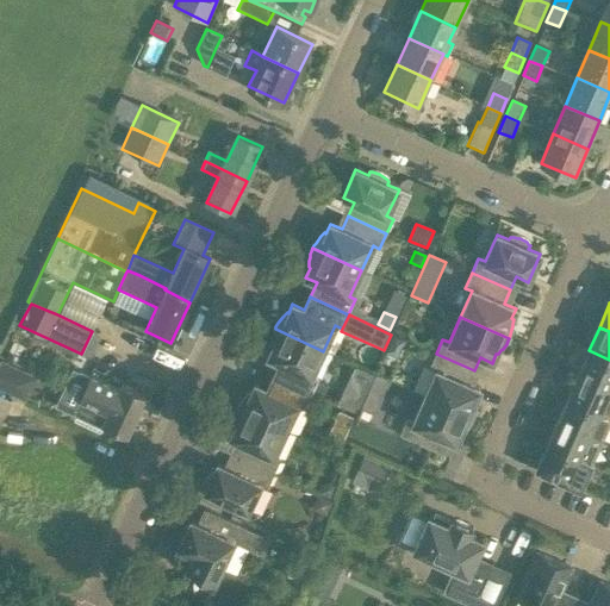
[(311,376),(323,351),(275,329),(274,331),(273,335),(272,338),(271,341),(271,347),(271,348),(272,348),(267,357),(279,363),(273,376),(311,394),(318,380),(311,376)]
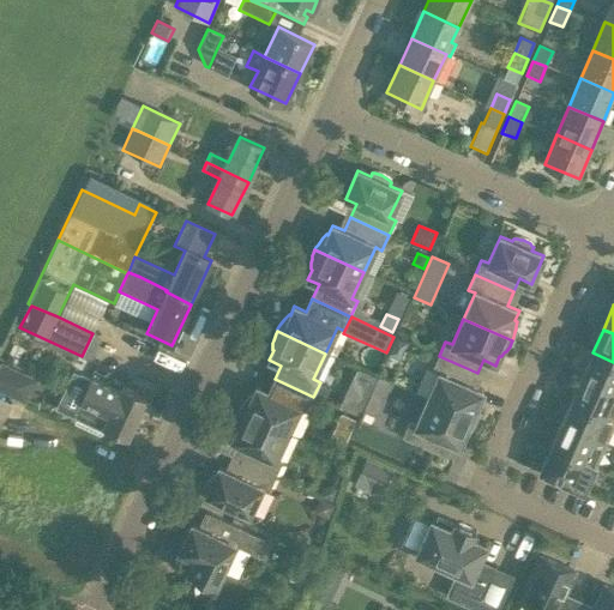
[(408,345),(396,339),(387,357),(398,362),(399,363),(408,345)]
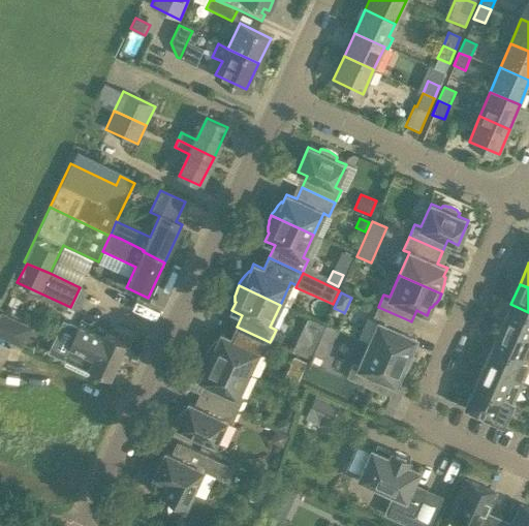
[(501,325),(528,336),(528,312),(510,304),(501,325)]
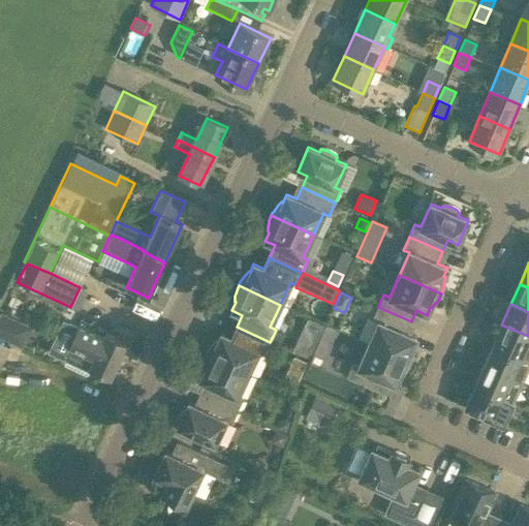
[(378,322),(368,344),(410,364),(411,361),(412,357),(413,353),(413,351),(413,347),(412,346),(416,338),(406,334),(411,321),(378,307),(372,320),(378,322)]
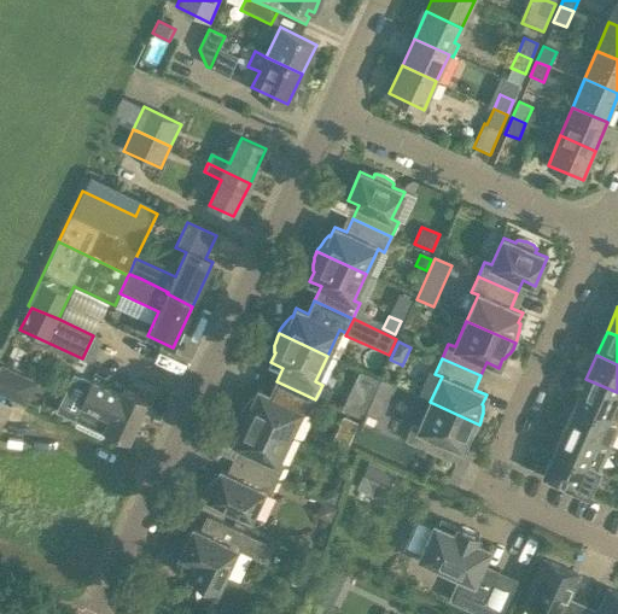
[(0,372),(0,393),(13,401),(19,389),(16,380),(0,372)]
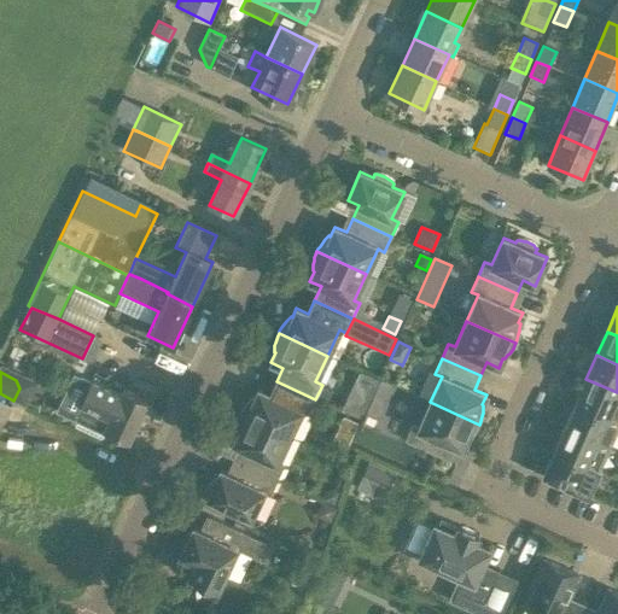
[(378,381),(360,373),(342,410),(361,419),(378,381)]
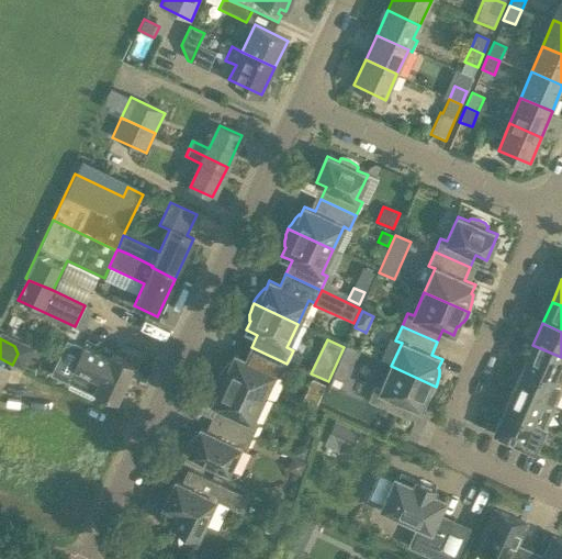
[(523,367),(561,383),(561,357),(532,345),(523,367)]
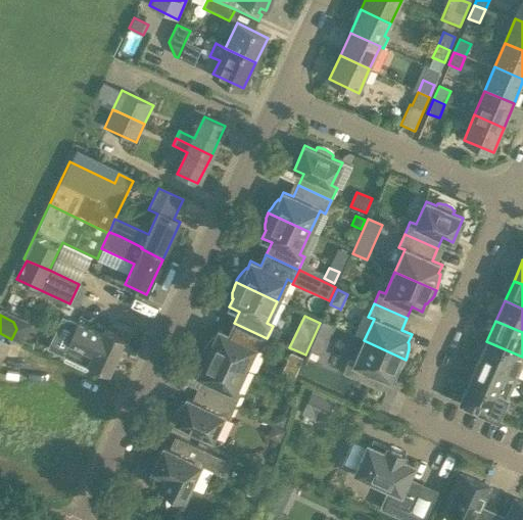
[(204,348),(203,350),(245,370),(255,348),(260,350),(267,338),(234,323),(229,334),(219,330),(215,337),(214,337),(210,340),(208,343),(206,345),(204,348)]
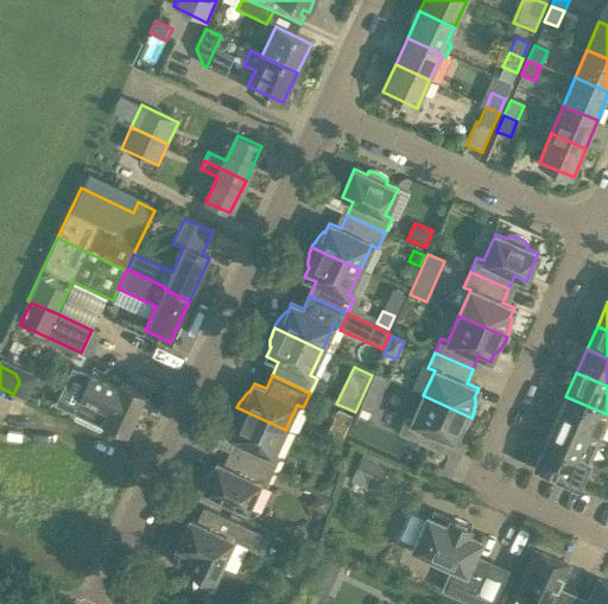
[(73,420),(99,432),(102,425),(126,436),(144,398),(119,386),(116,390),(90,379),(80,400),(82,401),(73,420)]
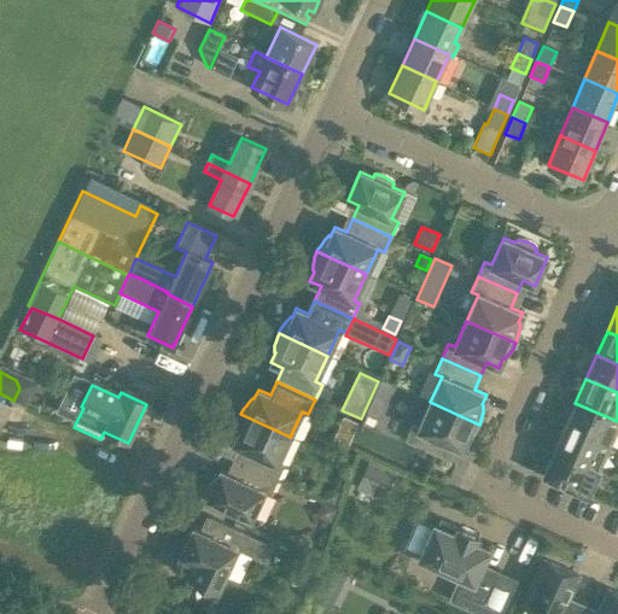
[(478,427),(479,425),(430,402),(418,428),(412,426),(404,442),(443,458),(450,444),(462,450),(466,440),(467,440),(471,437),(473,436),(477,431),(478,427)]
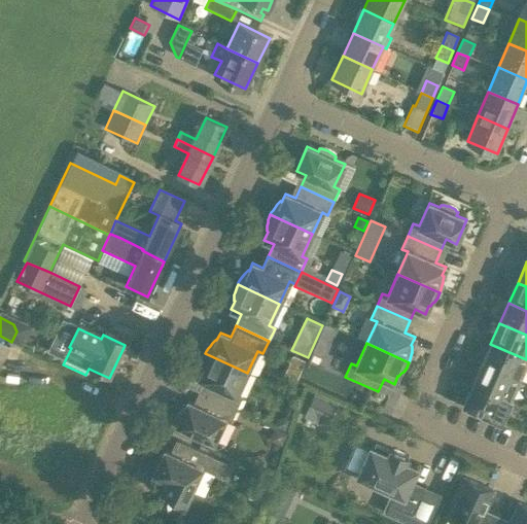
[(0,344),(0,357),(4,360),(9,349),(0,344)]
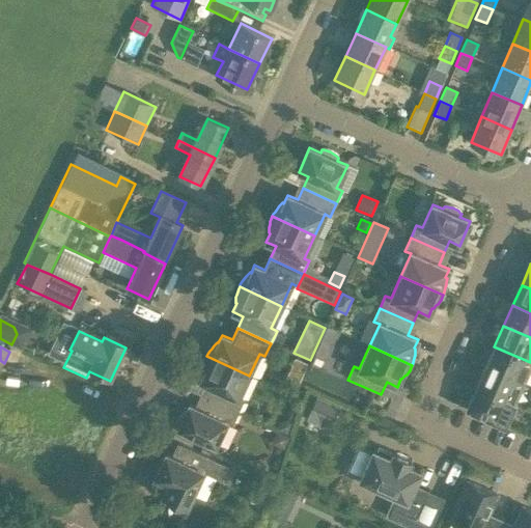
[(485,366),(523,384),(530,364),(530,362),(494,346),(485,366)]
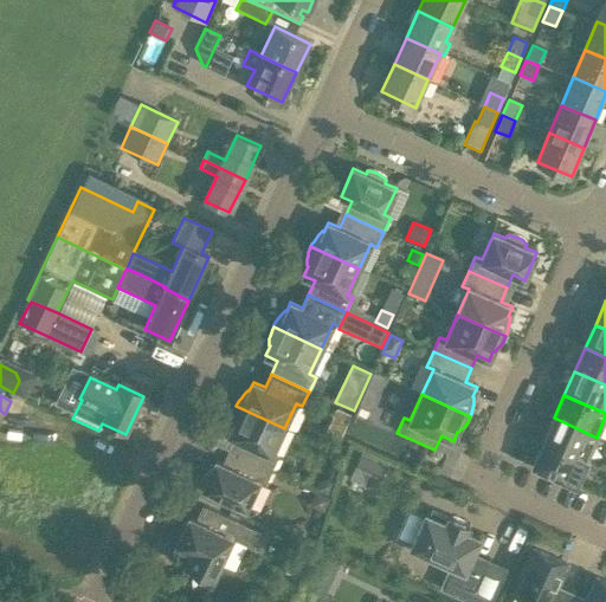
[(239,440),(233,453),(271,471),(278,457),(272,453),(284,428),(236,406),(234,408),(233,412),(232,415),(232,419),(231,421),(231,425),(232,426),(229,434),(239,440)]
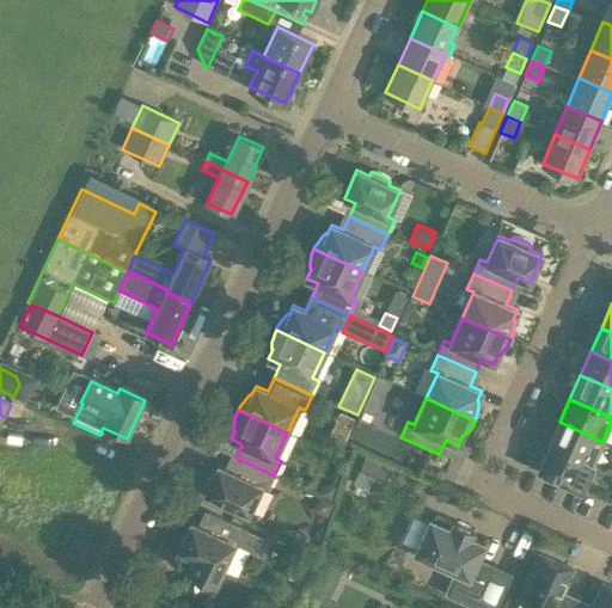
[(549,446),(592,465),(603,442),(560,422),(549,446)]
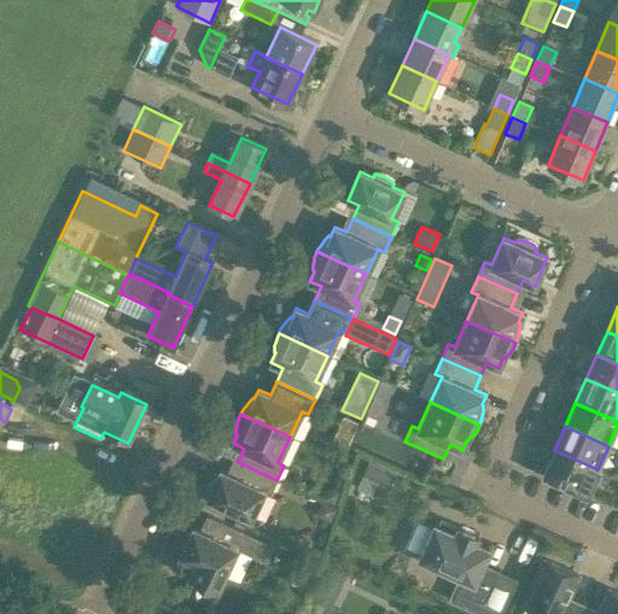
[(554,450),(543,475),(587,495),(598,469),(554,450)]
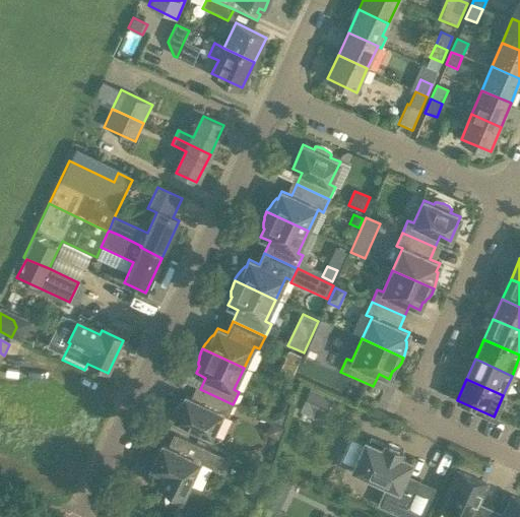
[(233,404),(200,389),(195,400),(185,396),(174,419),(211,437),(221,414),(226,417),(233,404)]
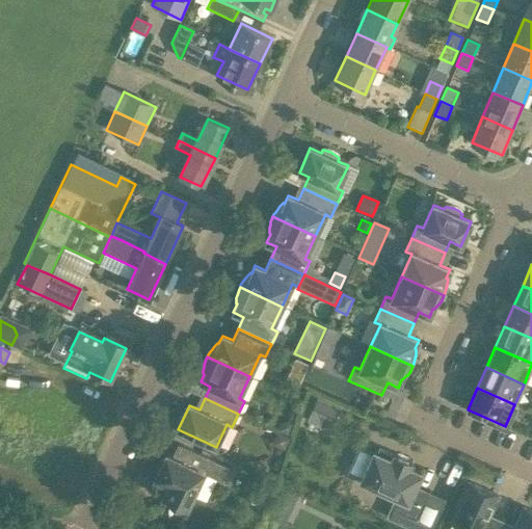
[(312,412),(333,421),(338,410),(317,400),(312,412)]
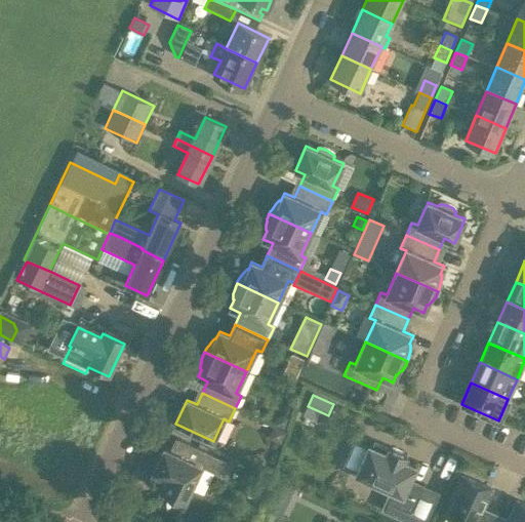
[(277,419),(273,427),(284,432),(289,420),(282,417),(277,419)]
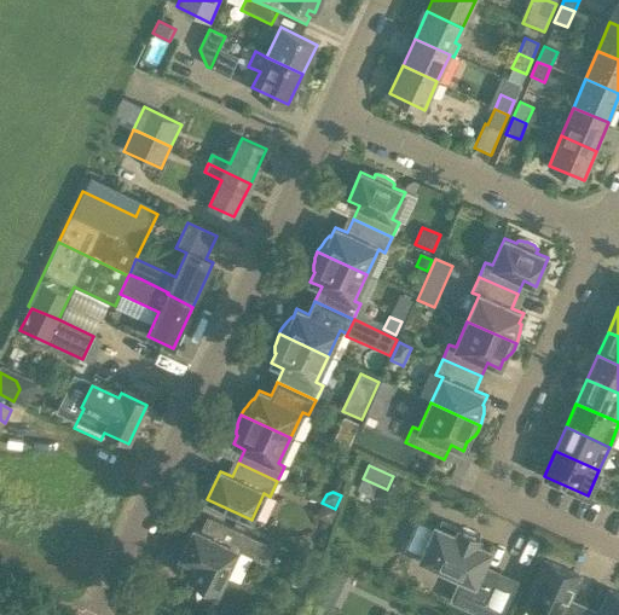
[(330,527),(336,512),(322,505),(316,520),(330,527)]
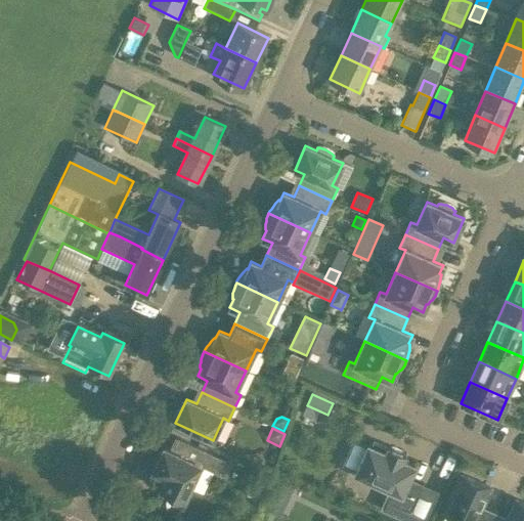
[(179,440),(174,452),(164,448),(153,472),(166,478),(162,487),(185,498),(201,467),(219,475),(225,462),(179,440)]
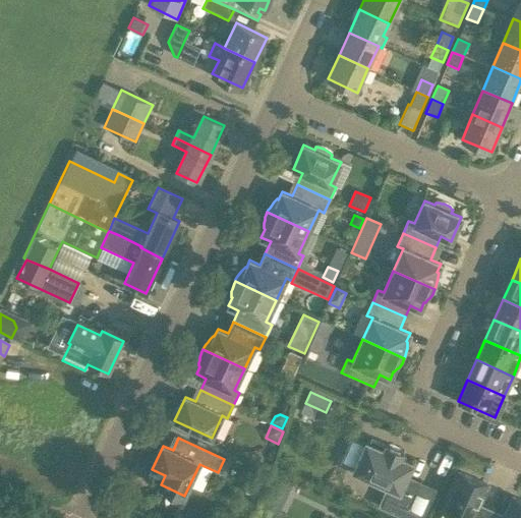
[(366,443),(353,470),(356,471),(354,475),(374,483),(375,480),(388,486),(384,498),(393,502),(389,510),(406,517),(423,517),(437,492),(405,477),(412,463),(400,458),(403,452),(386,445),(385,447),(370,441),(369,444),(366,443)]
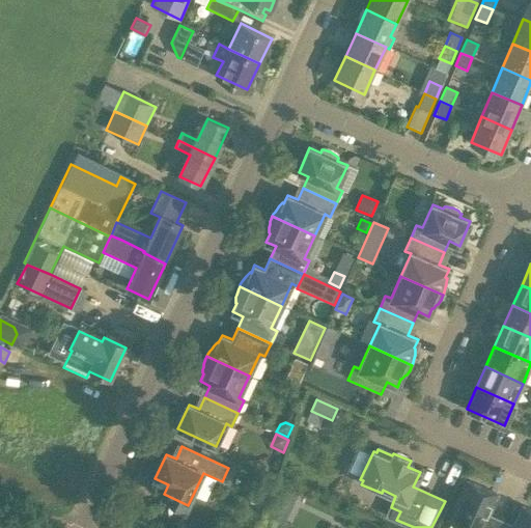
[(497,495),(491,493),(468,482),(450,521),(465,527),(498,527),(501,520),(487,515),(497,495)]
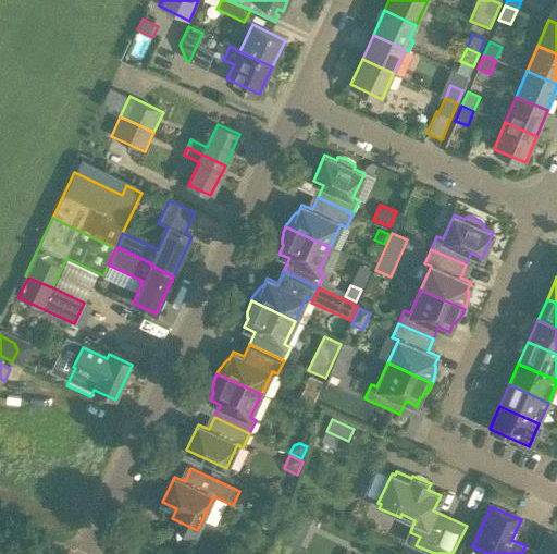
[(540,552),(525,545),(522,553),(556,553),(556,536),(548,532),(540,552)]
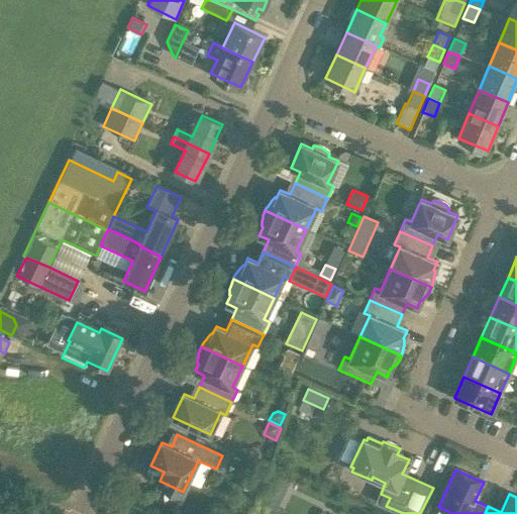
[(254,513),(260,504),(245,497),(237,513),(254,513)]
